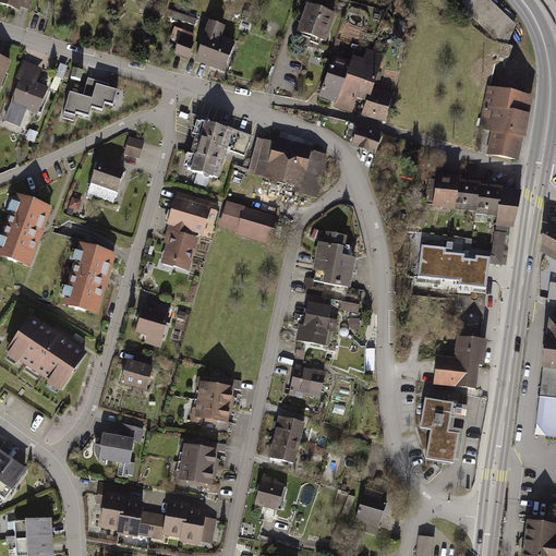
[(463,0),(460,4),(503,43),(519,25),(491,0),(463,0)]
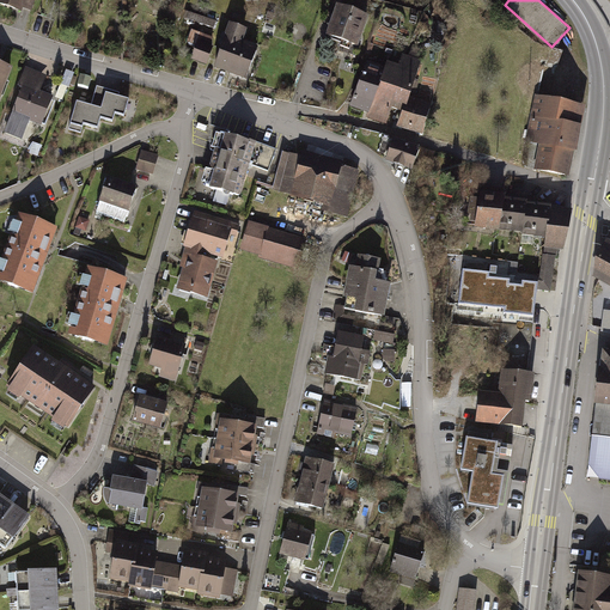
[(361,13),(335,4),(325,30),(352,40),(361,13)]
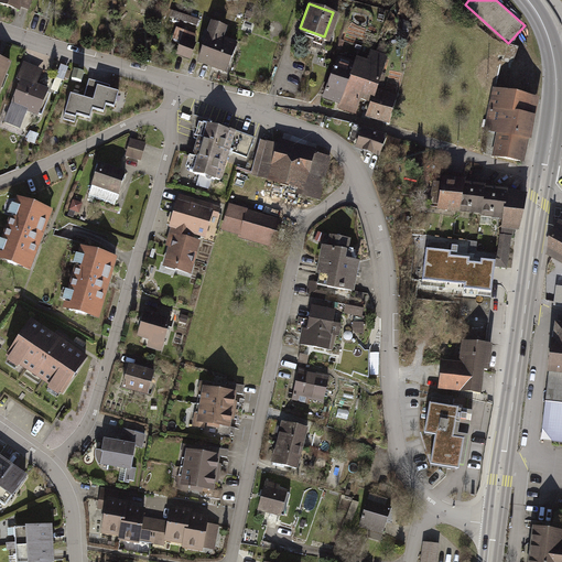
[(224,24),(211,20),(196,58),(225,69),(234,44),(218,39),(224,24)]
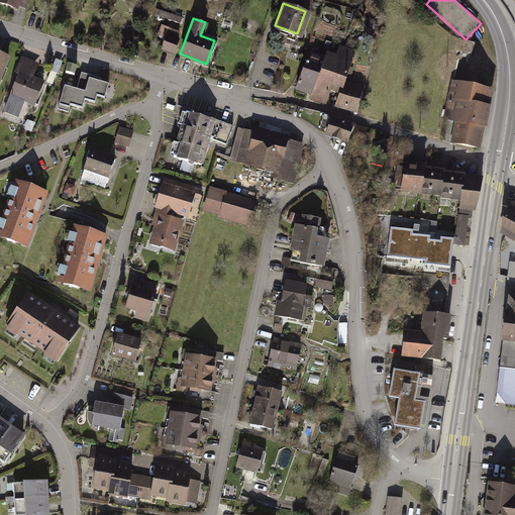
[(166,35),(162,50),(174,54),(181,30),(161,24),(158,33),(166,35)]
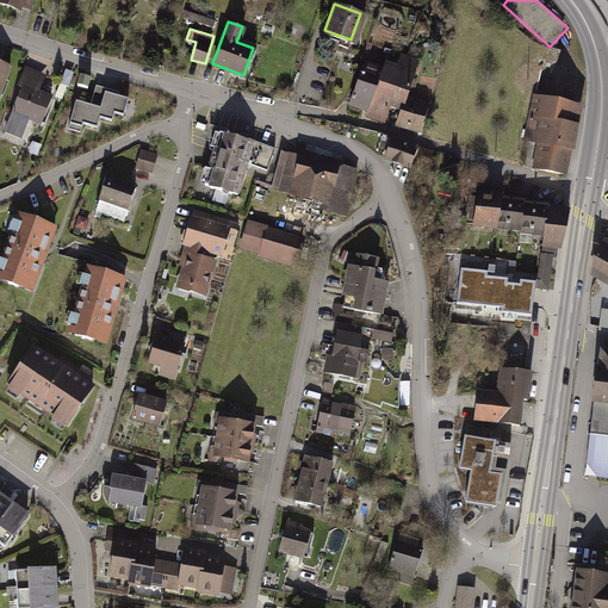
[(396,68),(384,64),(383,67),(365,61),(348,101),(366,109),(367,105),(371,105),(367,115),(382,119),(389,105),(401,109),(395,123),(420,131),(425,105),(419,103),(421,98),(413,95),(411,100),(404,98),(416,60),(401,55),(396,68)]
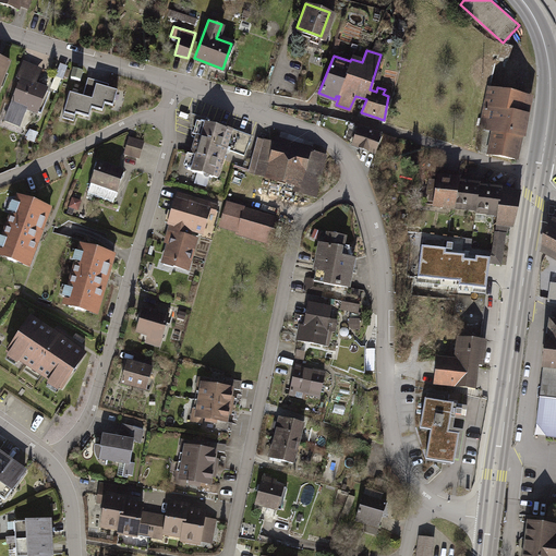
[(20,77),(3,117),(19,123),(25,106),(36,110),(45,88),(31,83),(36,68),(22,61),(15,76),(20,77)]
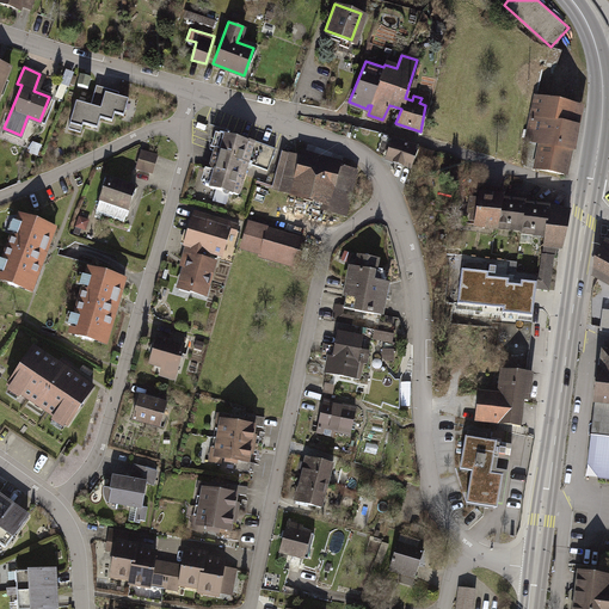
[(80,73),(78,82),(87,85),(90,75),(80,73)]
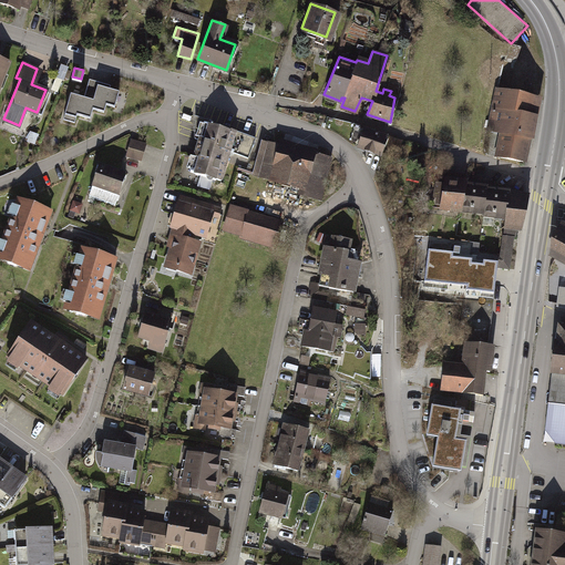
[(83,94),(69,90),(61,116),(74,121),(78,113),(91,117),(94,108),(101,110),(104,99),(114,102),(120,88),(89,78),(83,94)]
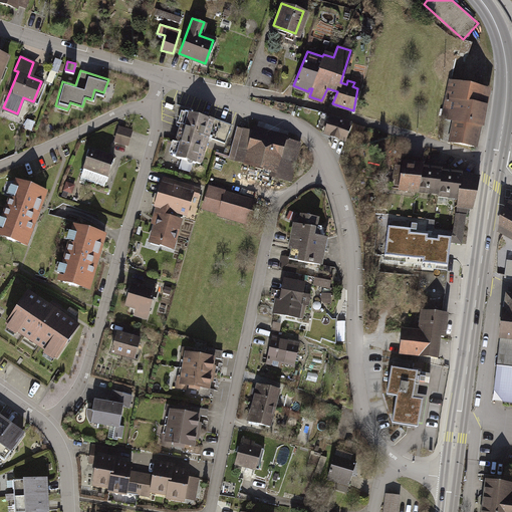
[(489,85),(448,75),(440,108),(453,111),(447,141),(474,147),(489,85)]
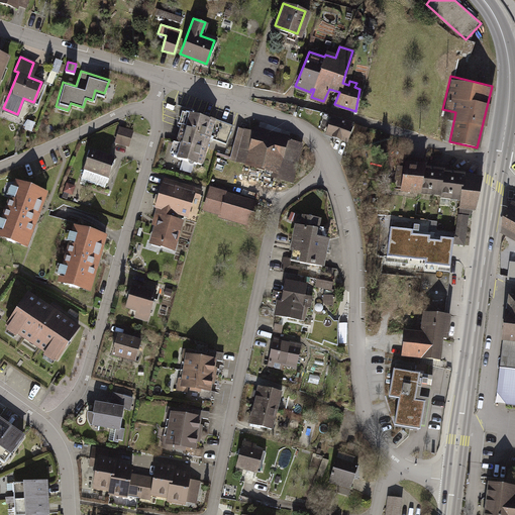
[(231,124),(176,104),(177,124),(183,126),(173,155),(183,158),(180,168),(190,171),(193,161),(200,164),(209,136),(225,142),(231,124)]
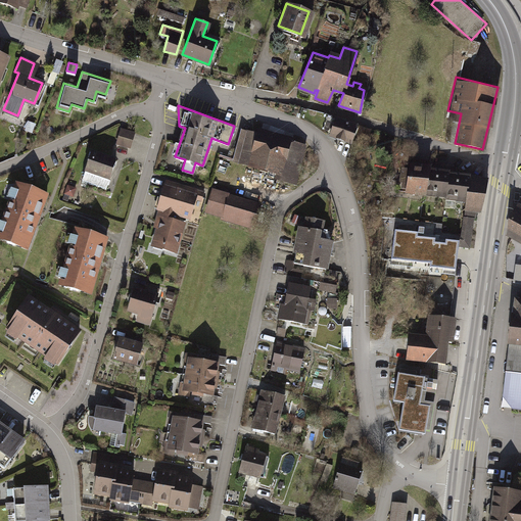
[(357,125),(334,117),(329,133),(350,140),(357,125)]
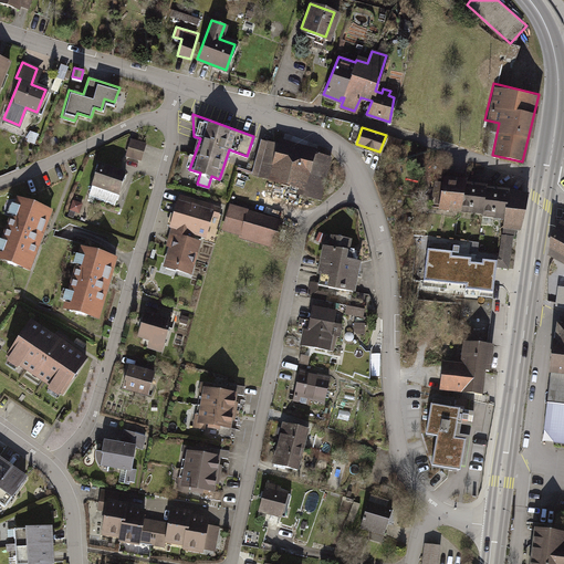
[(129,136),(124,154),(139,158),(145,141),(129,136)]
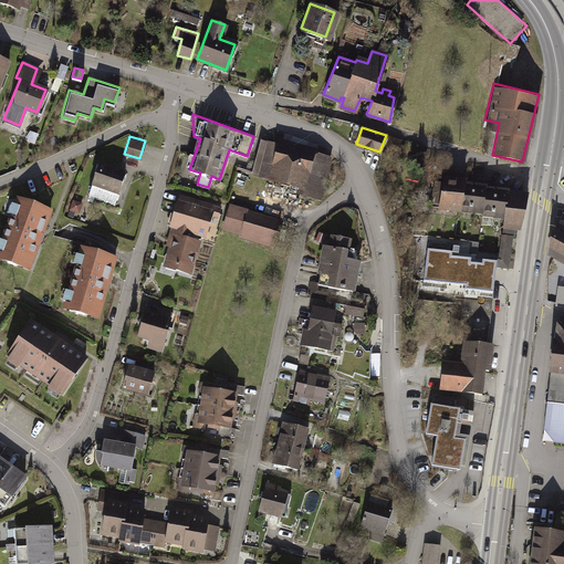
[(326,155),(267,141),(257,180),(301,190),(300,197),(315,200),(326,155)]
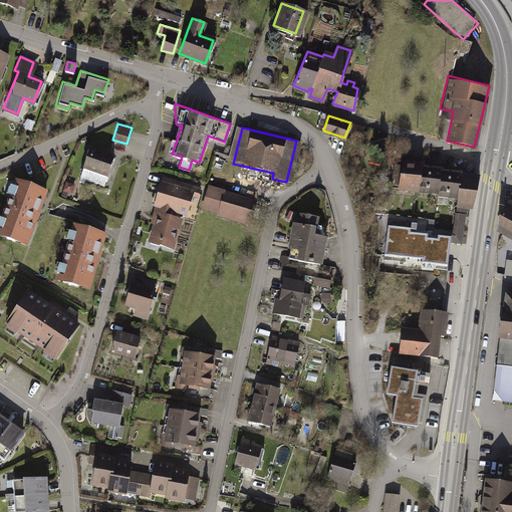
[(89,148),(79,176),(102,183),(112,156),(89,148)]
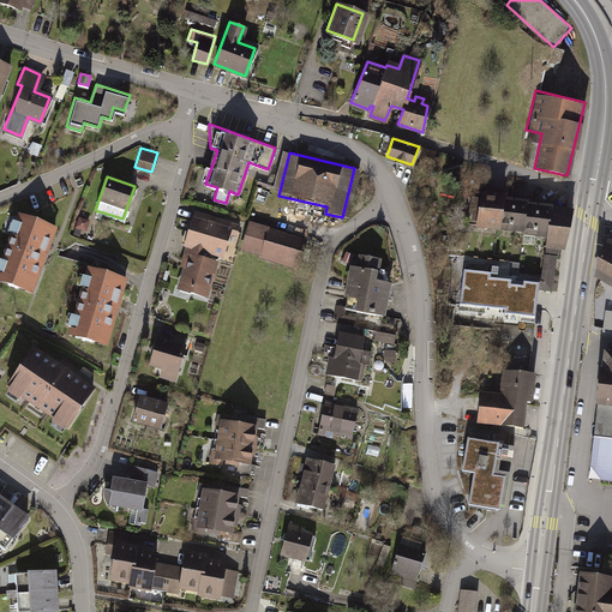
[(504,195),(480,192),(475,225),(499,228),(499,225),(525,227),(523,232),(546,234),(545,246),(556,247),(562,247),(570,209),(503,202),(504,195)]
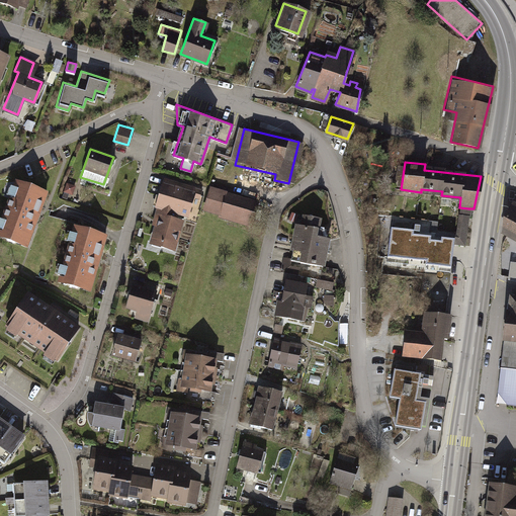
[(175,211),(187,216),(193,193),(198,194),(200,188),(163,177),(157,200),(163,202),(176,206),(175,211)]
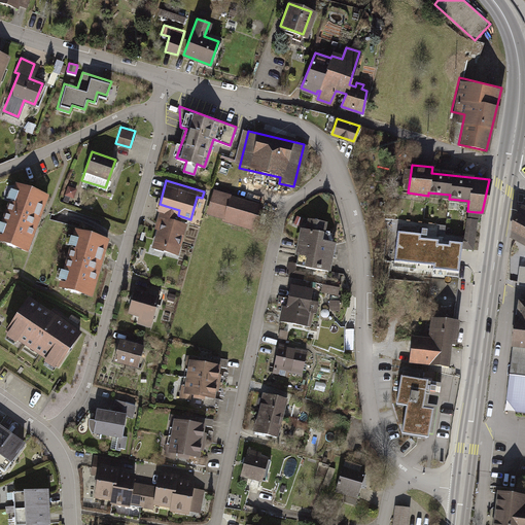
[(45,196),(14,185),(0,224),(0,239),(27,248),(45,196)]
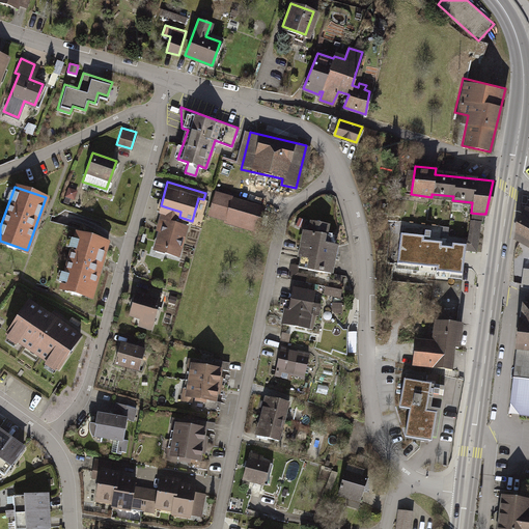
[(262,206),(216,193),(211,212),(227,217),(226,221),(256,229),(262,206)]
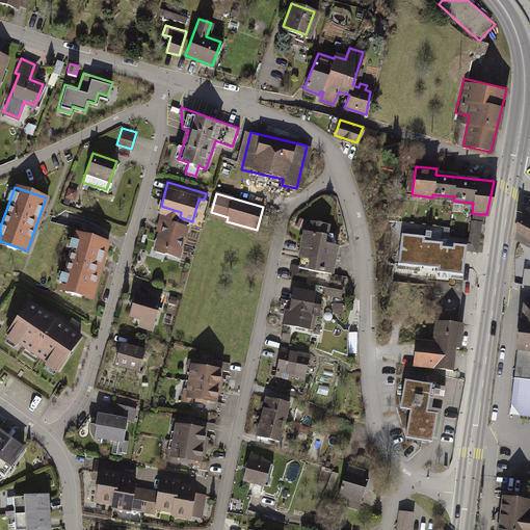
[(517,221),(515,235),(529,243),(529,209),(526,207),(517,221)]
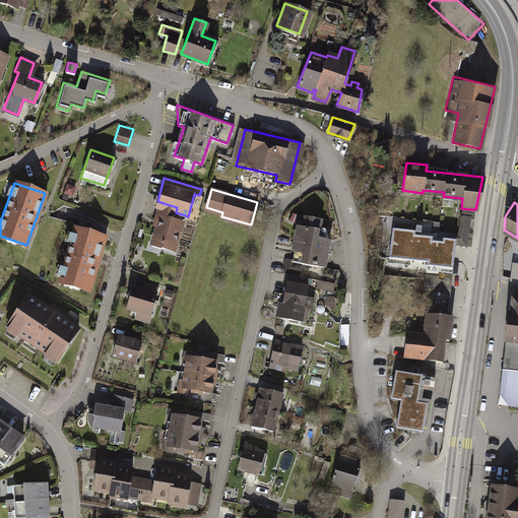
[(177,207),(164,203),(152,241),(160,244),(160,246),(173,250),(182,221),(174,219),(176,212),(177,207)]
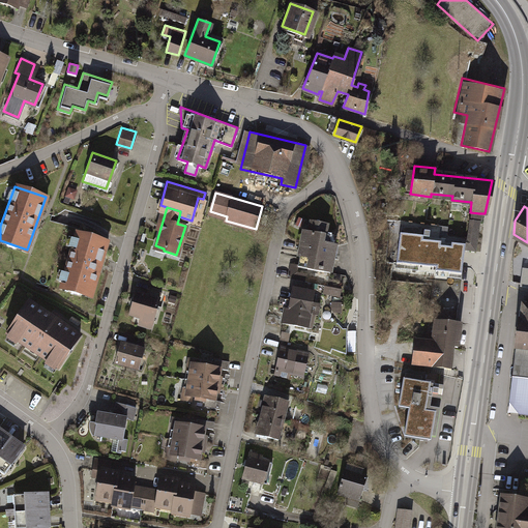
[(479,213),(470,212),(467,240),(463,239),(463,243),(462,247),(475,250),(479,213)]
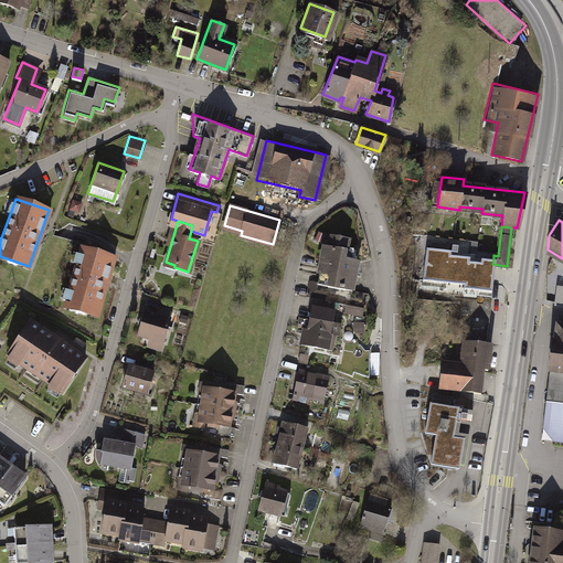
[(347,237),(331,235),(329,246),(324,245),(317,283),(350,288),(352,274),(356,275),(359,259),(352,258),(350,250),(344,248),(347,237)]
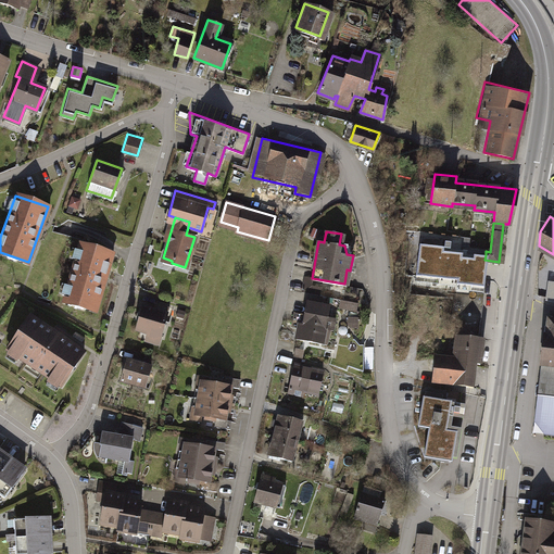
[(485,260),(486,255),(441,250),(441,246),(418,242),(416,273),(457,277),(457,281),(482,285),(485,260)]
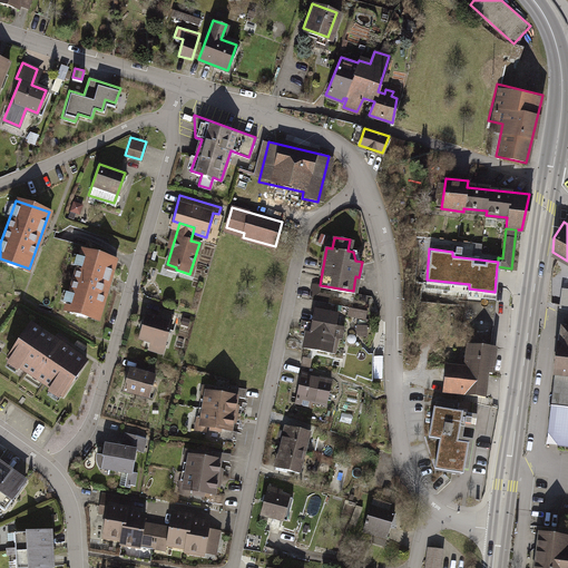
[(114,261),(80,252),(65,307),(98,316),(114,261)]
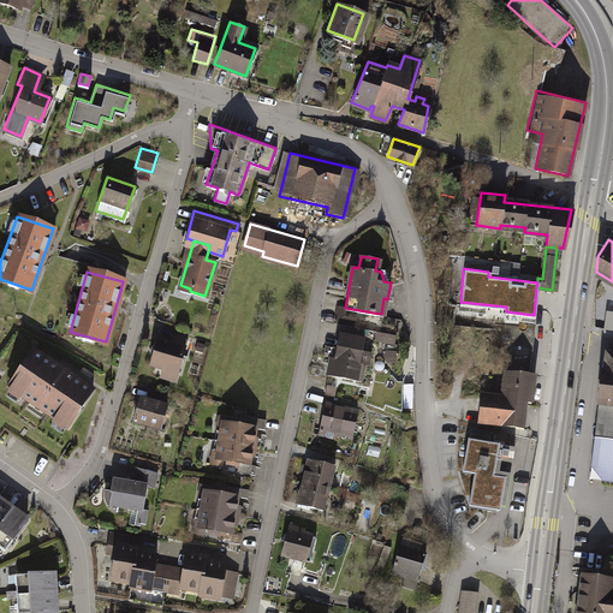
[(337,321),(353,326),(355,320),(339,315),(337,321)]
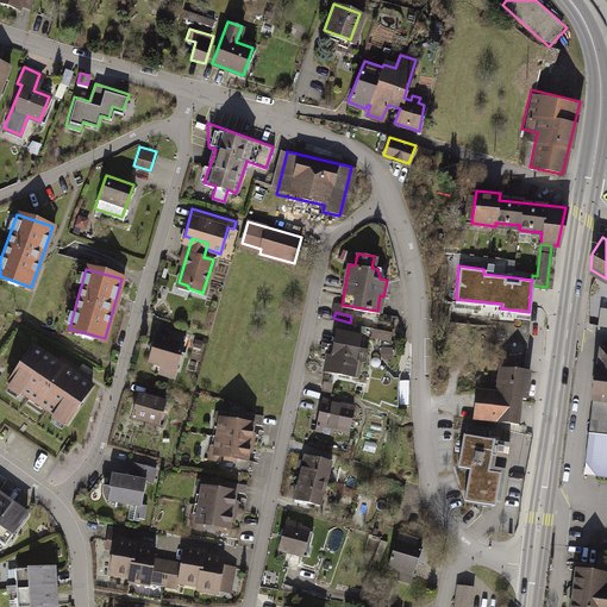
[(505,367),(523,368),(525,350),(520,350),(523,321),(496,319),(494,345),(507,348),(505,367)]
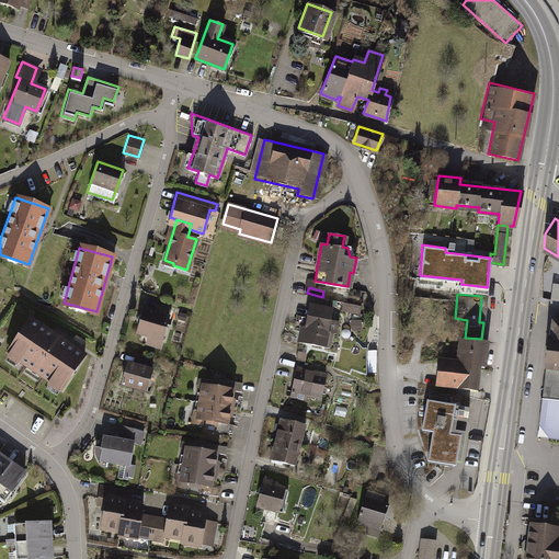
[(322,305),(309,301),(307,316),(305,326),(331,331),(335,332),(338,320),(329,319),(331,309),(321,307),(322,305)]
